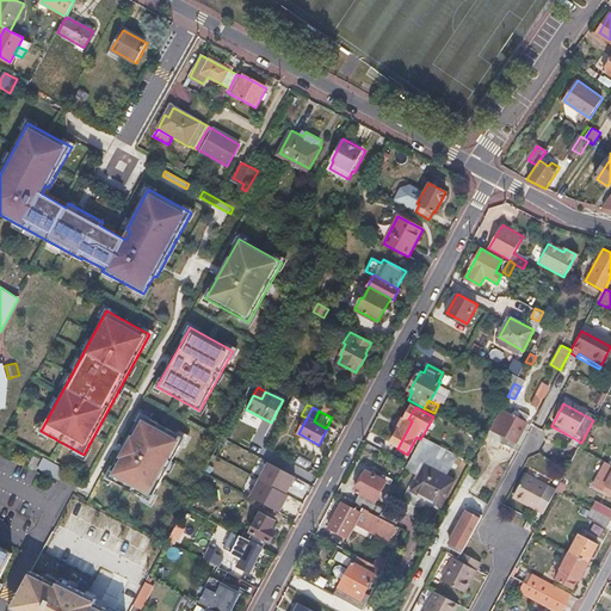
[(525,424),(500,411),(491,429),(504,437),(501,443),(511,449),(514,442),(516,443),(525,424)]
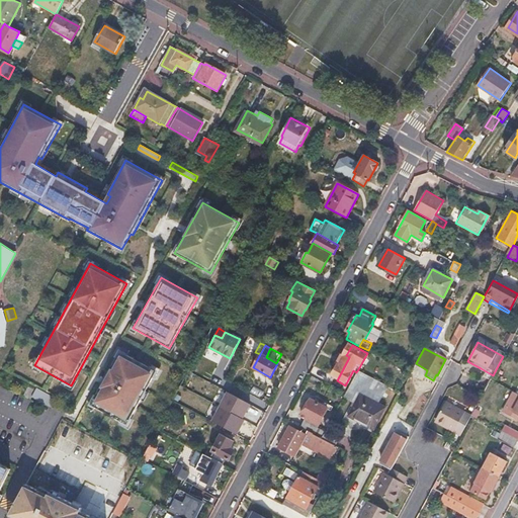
[(119,351),(90,405),(126,425),(157,371),(119,351)]
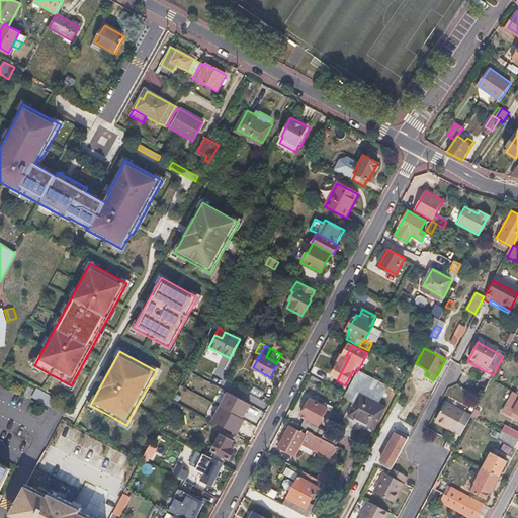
[(36,387),(32,397),(51,407),(56,398),(36,387)]
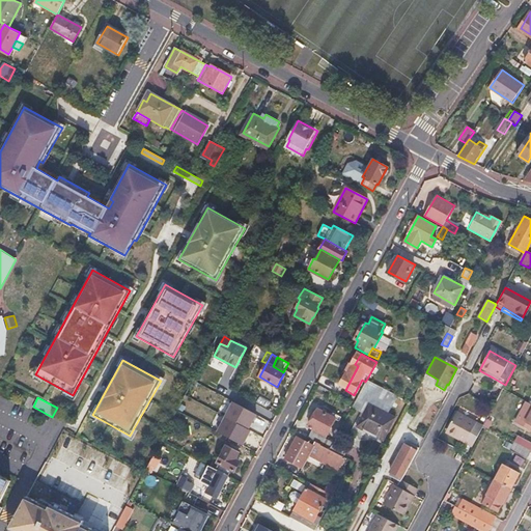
[(375,404),(368,400),(354,425),(383,441),(395,418),(374,407),(375,404)]
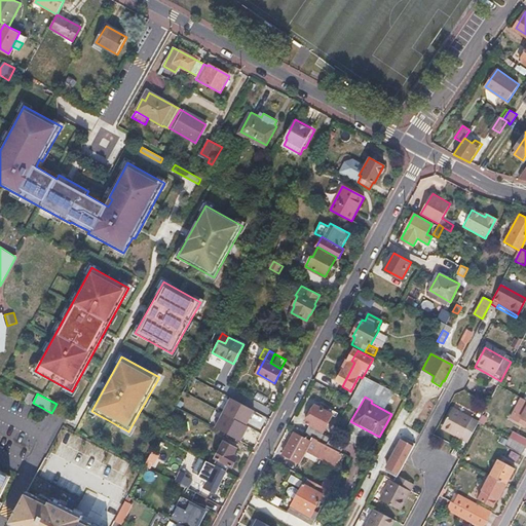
[(525,400),(522,398),(511,417),(524,425),(525,420),(525,400)]
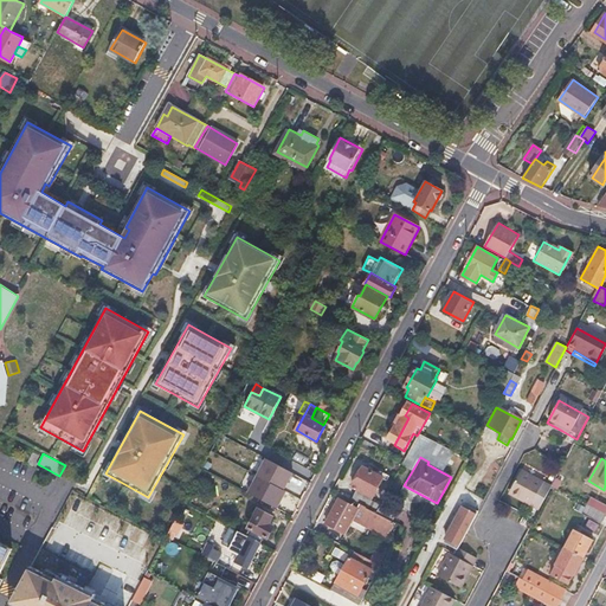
[(256,475),(285,491),(294,475),(265,459),(256,475)]
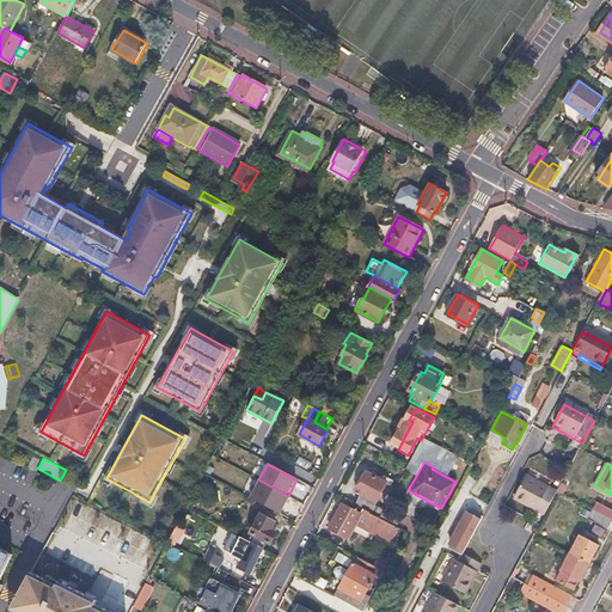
[(360,494),(377,503),(389,481),(367,470),(355,491),(360,494)]
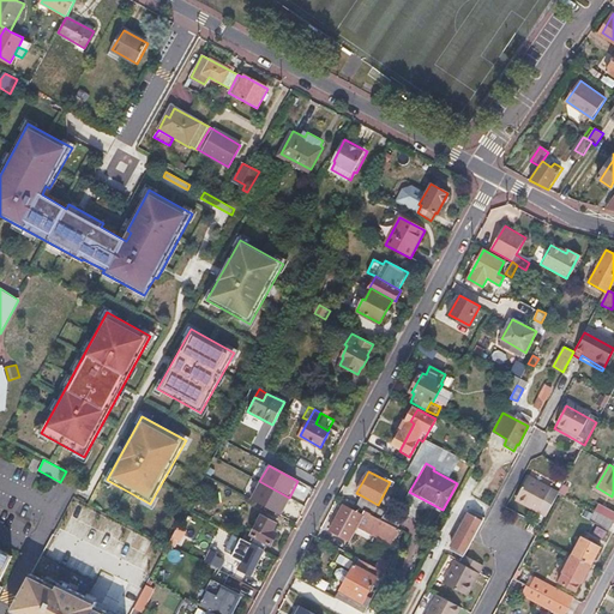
[(527,479),(516,498),(515,500),(530,509),(546,517),(558,495),(527,479)]
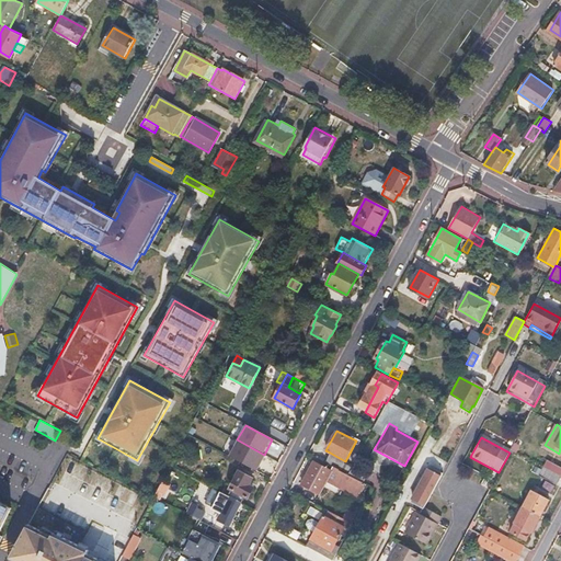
[(228,456),(255,470),(264,455),(237,439),(228,456)]
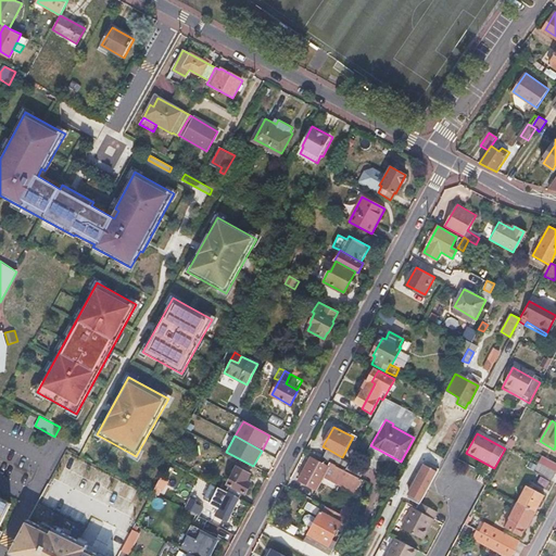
[(342,457),(327,449),(323,457),(330,460),(346,469),(351,462),(342,457)]
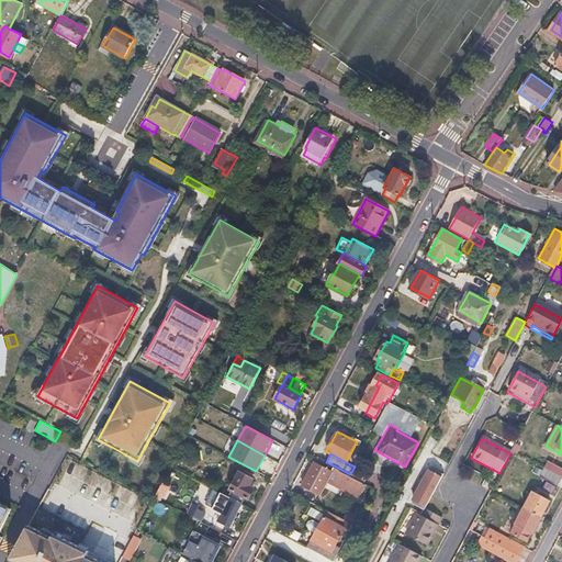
[(561,469),(548,461),(543,469),(561,479),(561,476),(561,469)]
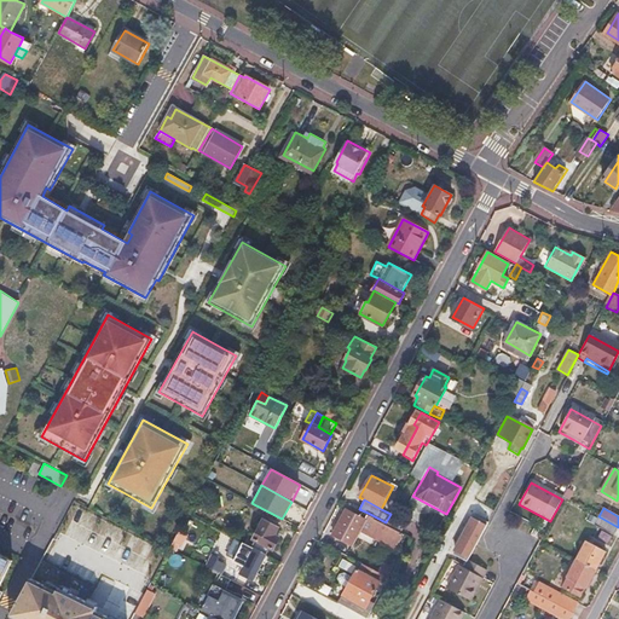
[(364,519),(347,509),(334,533),(352,543),(360,526),(377,534),(376,537),(395,547),(403,532),(386,522),(368,513),(364,519)]
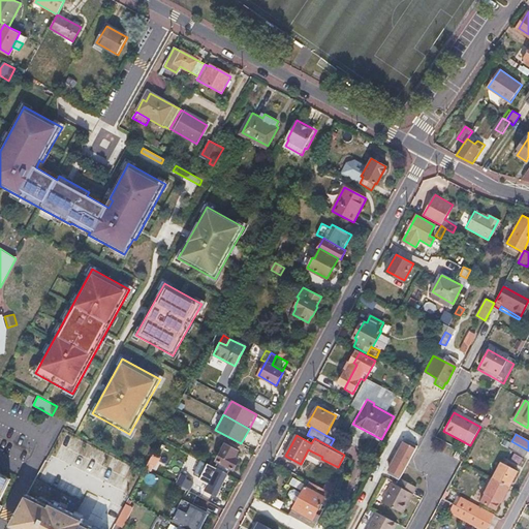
[(416,446),(405,440),(394,462),(389,472),(400,477),(416,446)]
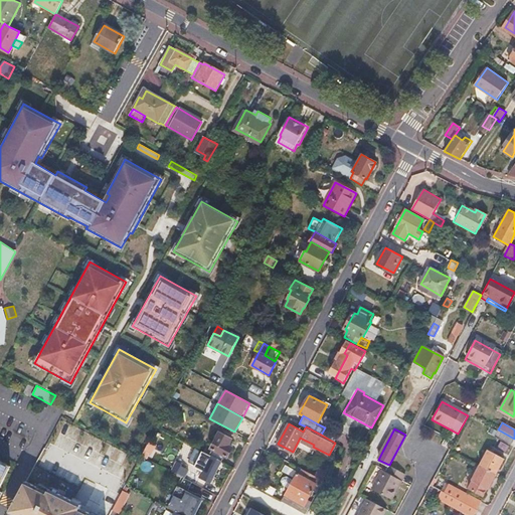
[(498,430),(494,437),(510,446),(514,439),(498,430)]
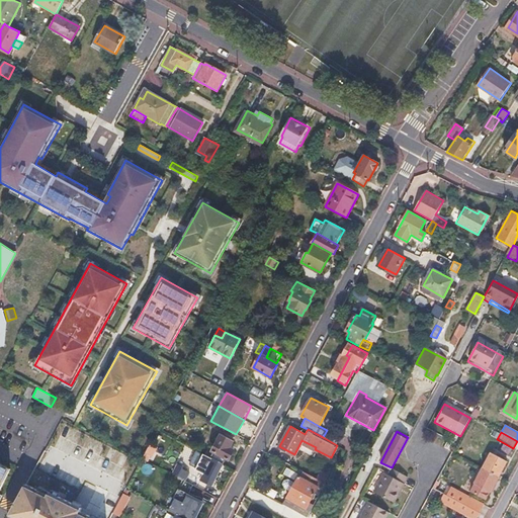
[(213,448),(209,446),(204,454),(211,458),(223,464),(226,458),(229,460),(234,450),(230,448),(233,441),(222,435),(213,448)]
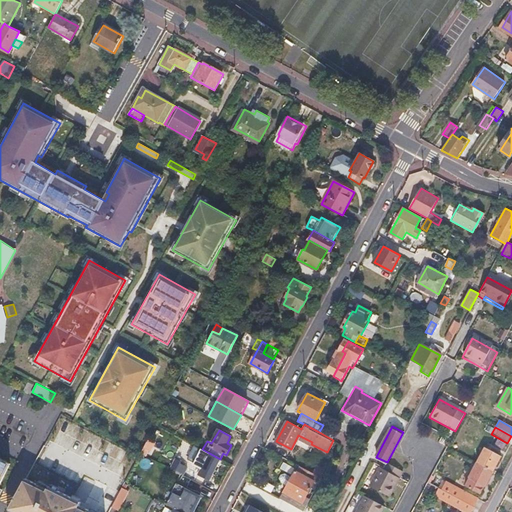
[(155,441),(148,438),(140,453),(145,456),(148,450),(150,451),(155,441)]
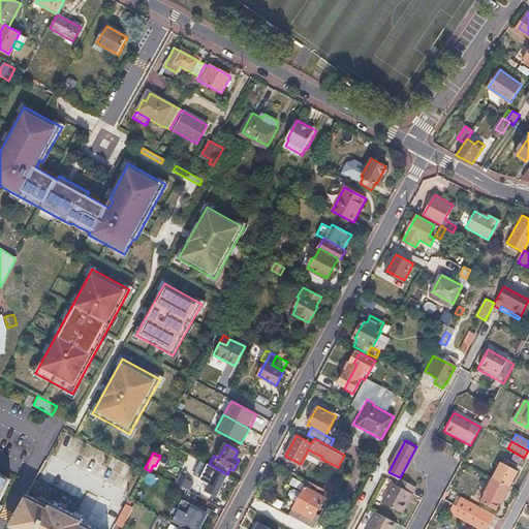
[(518,471),(502,463),(480,501),(495,509),(499,502),(500,502),(503,497),(514,479),(518,471)]
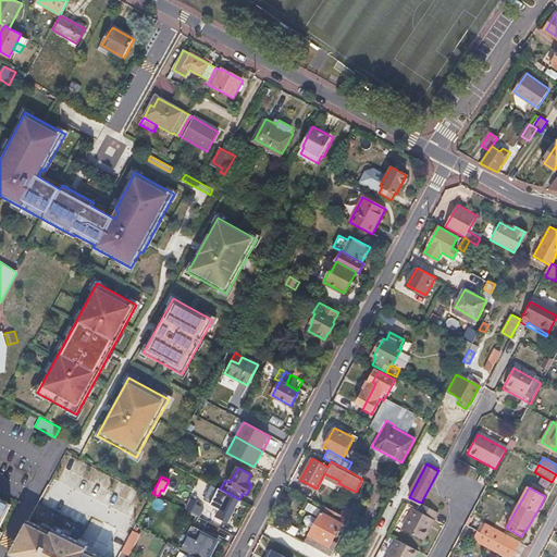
[(194,493),(189,502),(186,508),(199,516),(201,511),(203,508),(196,504),(200,496),(194,493)]
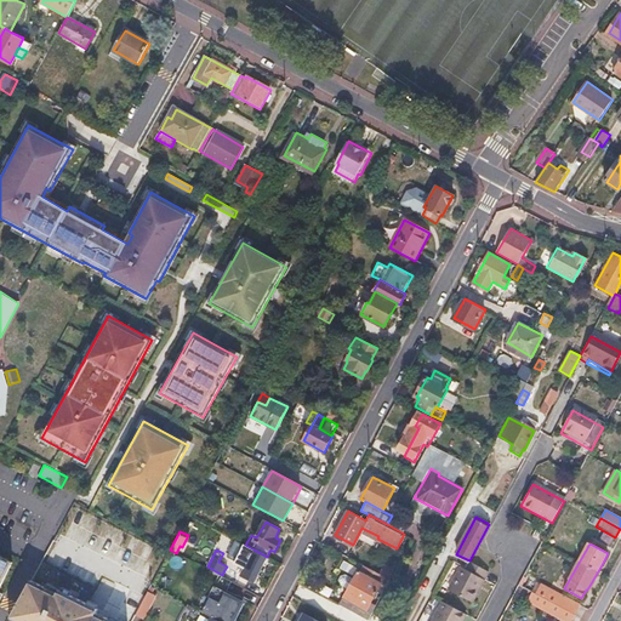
[(267,557),(254,550),(239,575),(252,582),(267,557)]
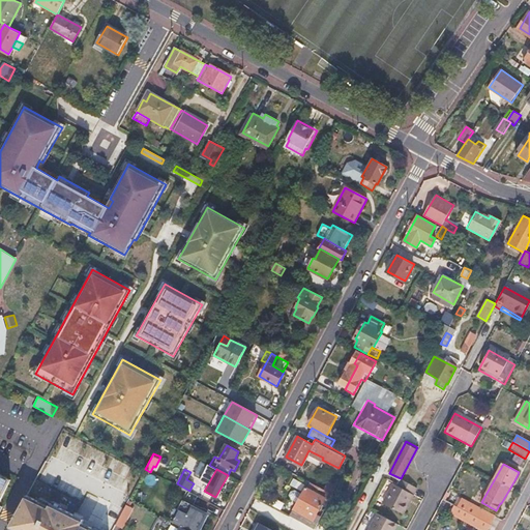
[(0,511),(3,506),(0,504),(12,478),(0,472),(0,511)]
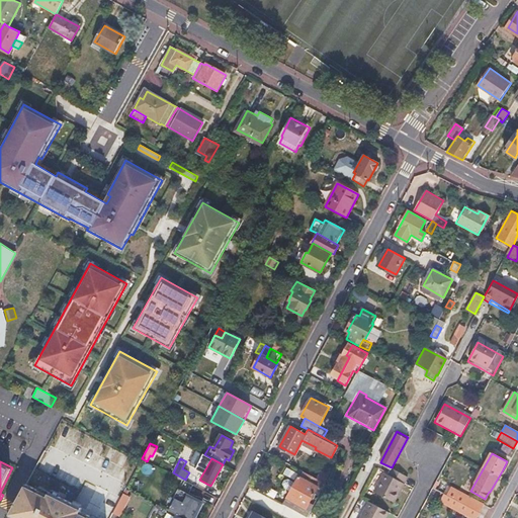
[(393,502),(400,489),(407,476),(392,467),(387,476),(382,472),(373,492),(393,502)]
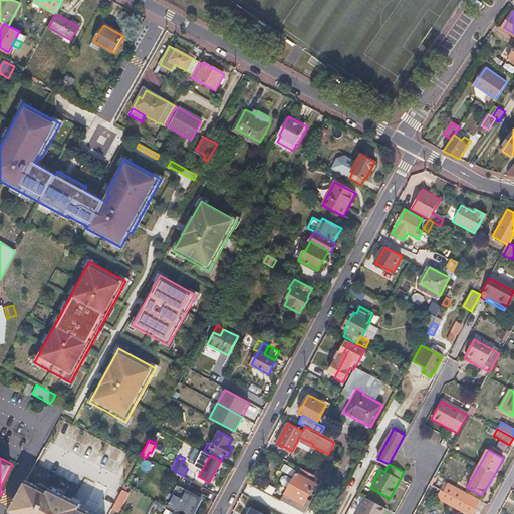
[(30,470),(25,483),(34,487),(39,474),(30,470)]
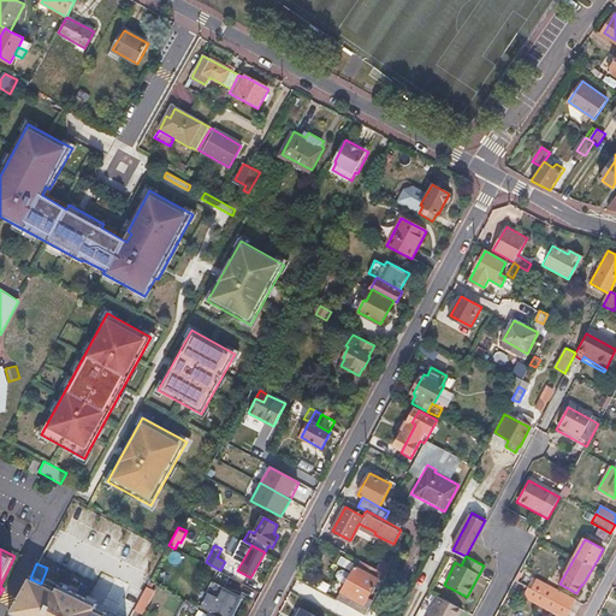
[(390,568),(384,564),(380,572),(388,575),(390,568)]
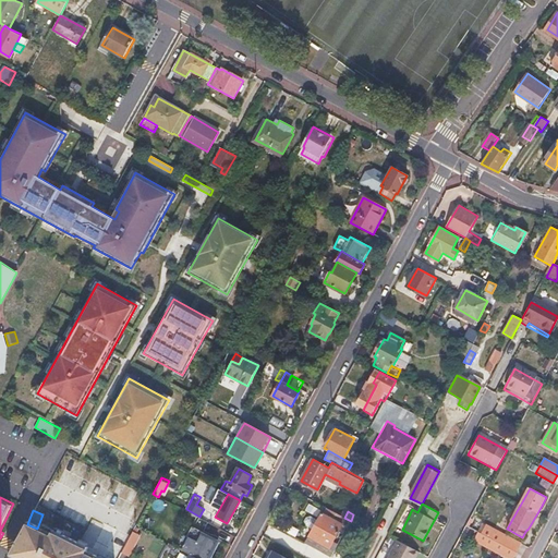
[(314,529),(312,530),(304,543),(331,557),(338,544),(332,542),(342,525),(322,513),(318,520),(311,517),(306,518),(305,520),(306,524),(314,529)]
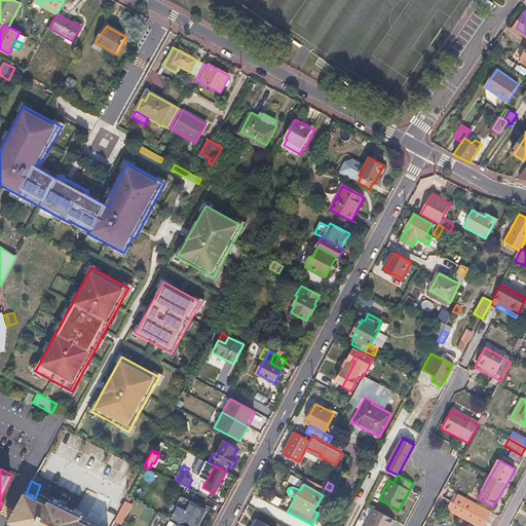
[(90,525),(80,522),(83,519),(45,500),(43,505),(23,494),(9,523),(15,525),(90,525)]
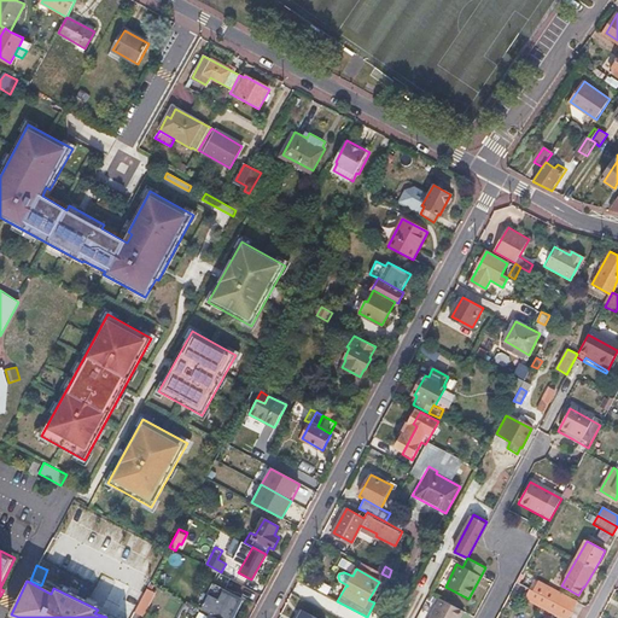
[(204,610),(220,617),(234,617),(237,614),(245,596),(214,582),(200,608),(204,610)]
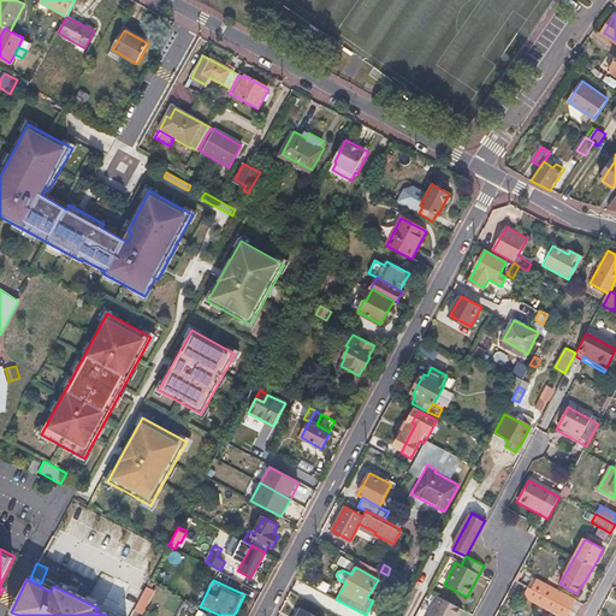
[(157,587),(149,582),(135,609),(143,614),(157,587)]
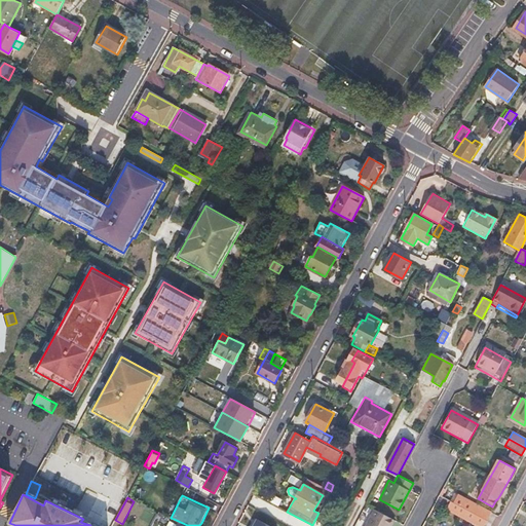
[(471,503),(466,511),(486,521),(490,514),(471,503)]
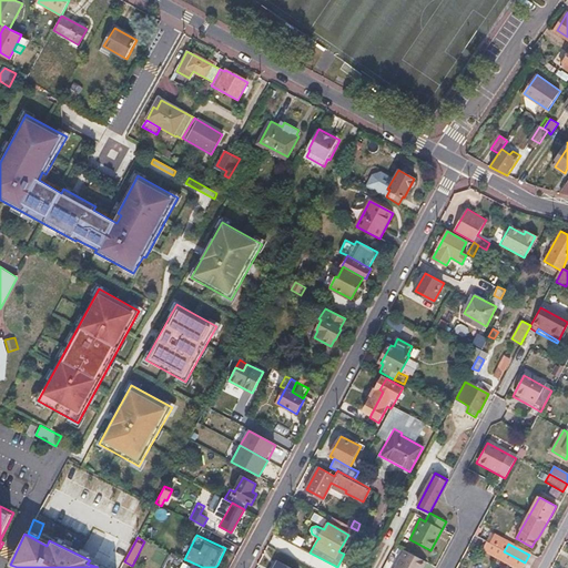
[(493,545),(488,553),(515,567),(521,567),(525,563),(504,551),(493,545)]
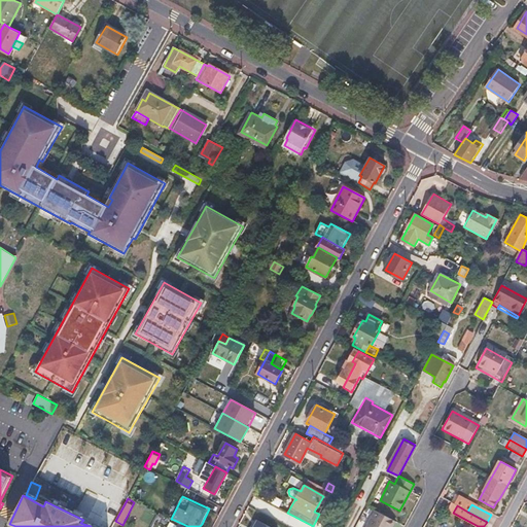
[(390,526),(394,520),(375,510),(365,526),(390,526)]
